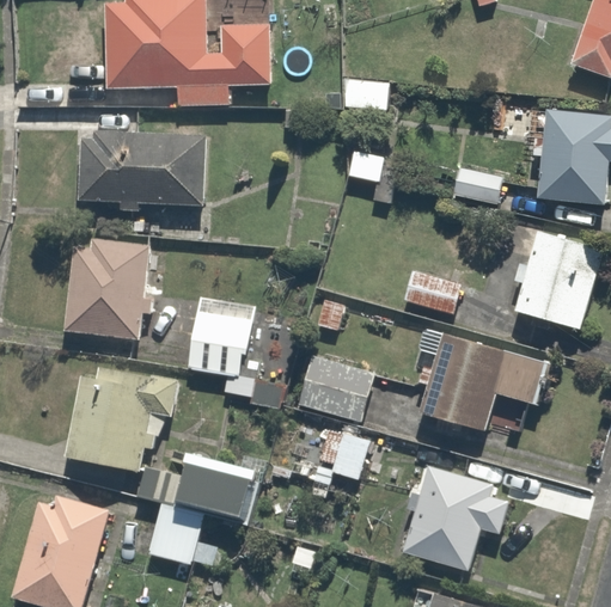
[(177,105),(227,105),(227,84),(268,84),(268,22),(206,22),(206,0),(104,0),(104,89),(177,89),(177,105)]
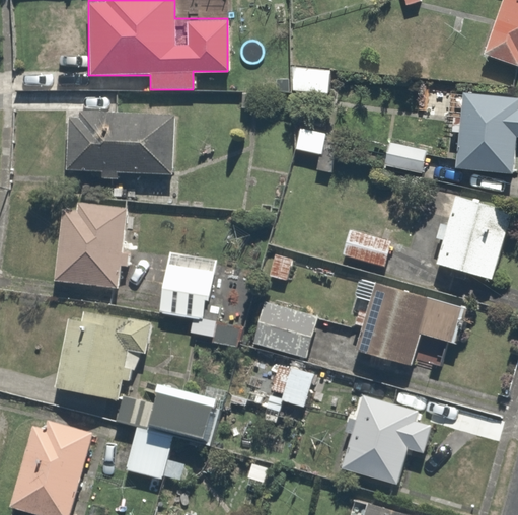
[(517,0),(501,0),(483,52),(517,64),(517,0)]
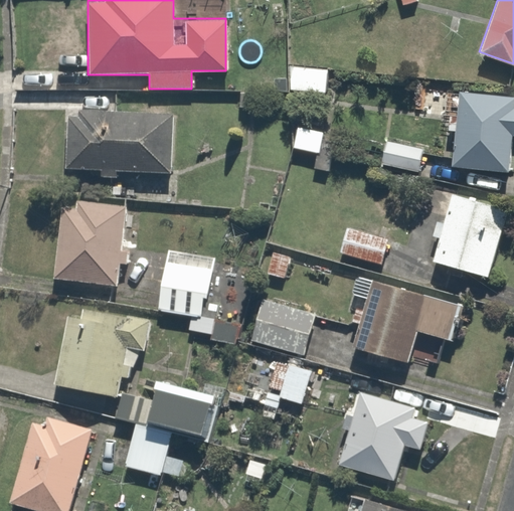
[(292,65),(290,89),(327,92),(329,68),(292,65)]
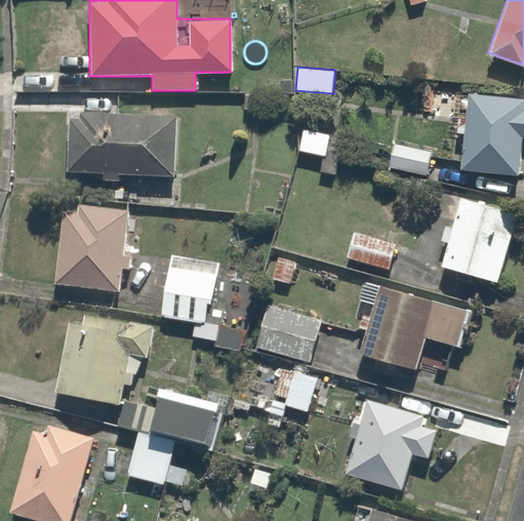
[(466,120),(458,119),(456,134),(465,135),(461,170),(523,175),(523,159),(519,159),(521,132),(523,132),(523,101),(468,96),(466,120)]
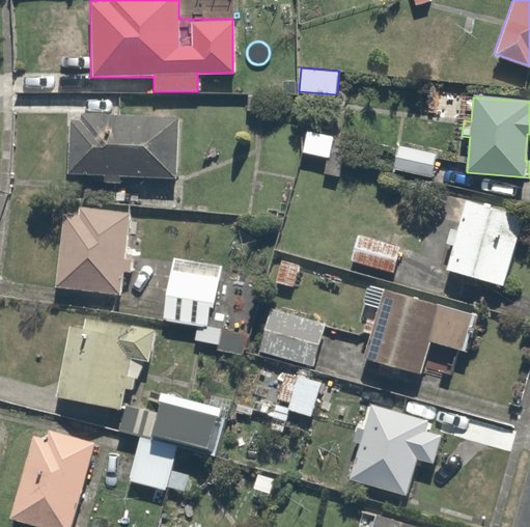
[(175,181),(176,122),(84,119),(84,125),(71,125),(68,172),(103,174),(103,184),(121,185),(121,178),(175,181)]
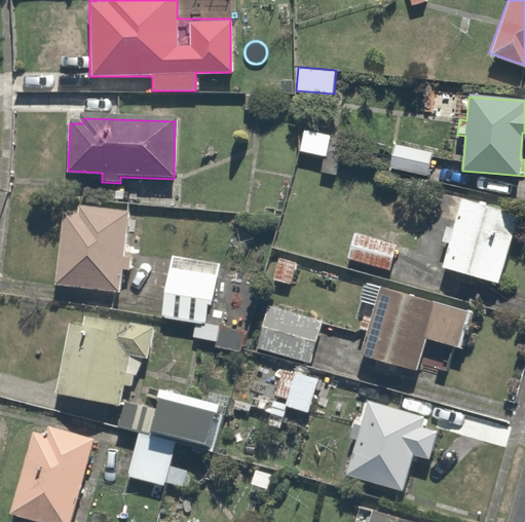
[(333,129),(303,124),(299,151),(330,155),(333,129)]
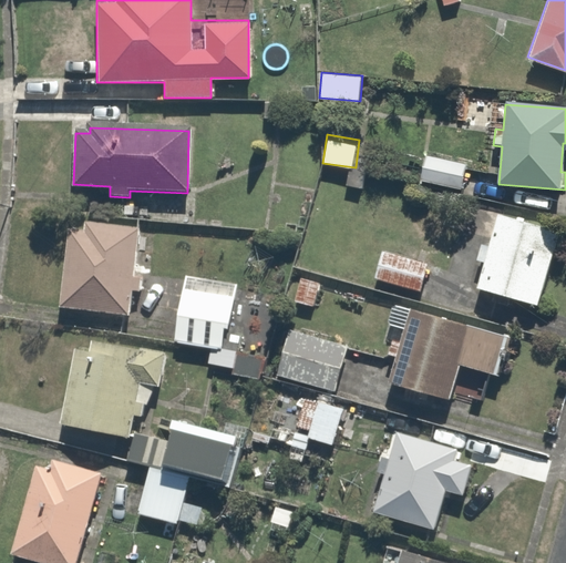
[(455,166),(423,160),(419,181),(450,188),(455,166)]
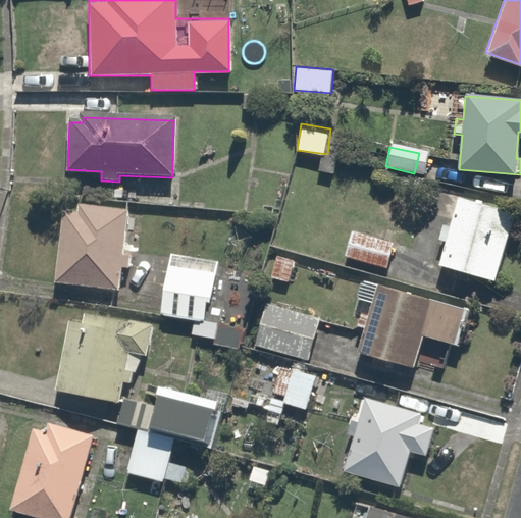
[(446,241),(438,265),(499,281),(518,210),(458,194),(449,226),(443,224),(438,240),(446,241)]
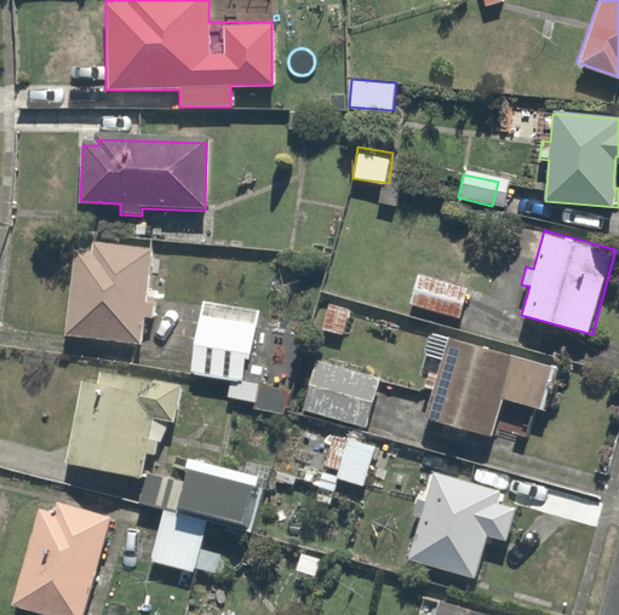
[(152,316),(153,292),(145,291),(149,249),(75,243),(68,335),(142,342),(144,316),(152,316)]
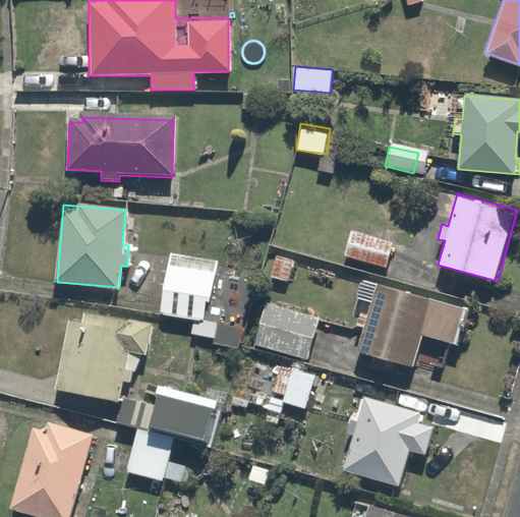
[(392,243),(349,231),(342,256),(385,270),(392,243)]
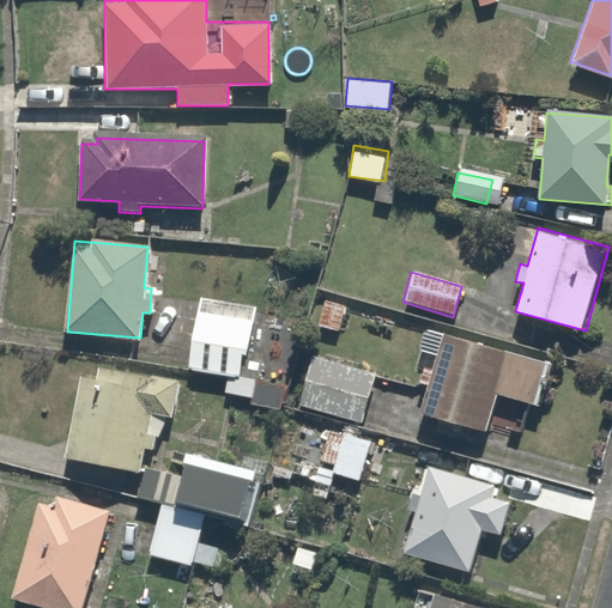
[(253,347),(259,302),(201,295),(193,369),(242,375),(246,346),(253,347)]
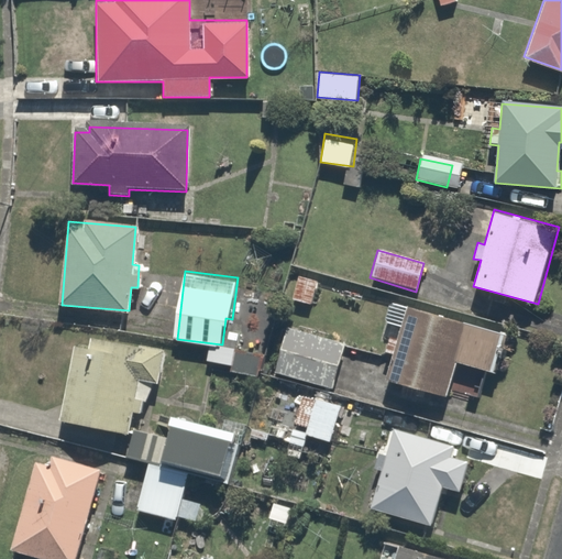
[(318,277),(297,274),(293,302),(313,305),(318,277)]
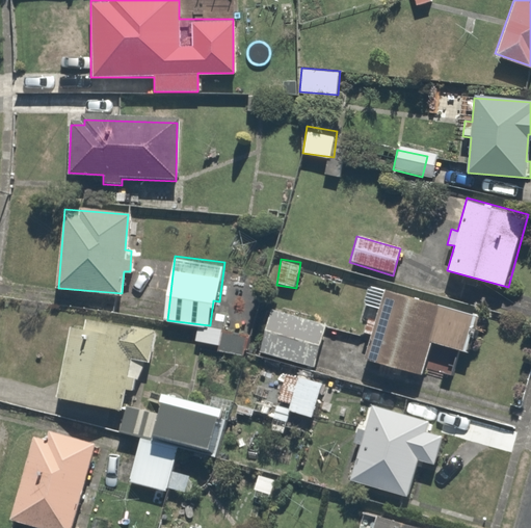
[(370,335),(363,359),(419,375),(429,341),(461,351),(466,339),(462,338),(466,330),(468,330),(472,316),(368,286),(363,305),(377,310),(375,319),(368,317),(364,333),(370,335)]
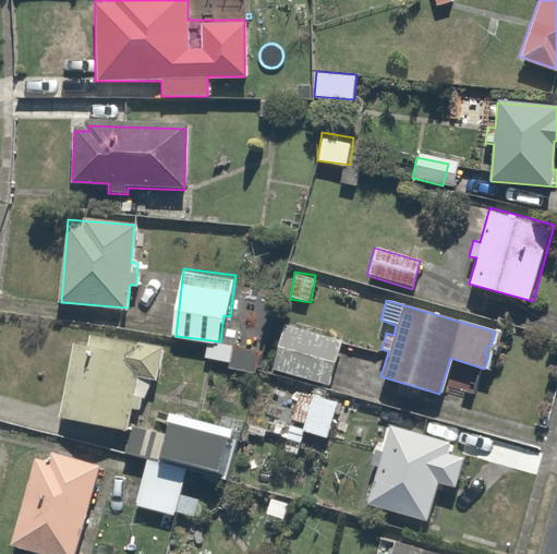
[(341,342),(286,327),(274,370),(328,385),(341,342)]
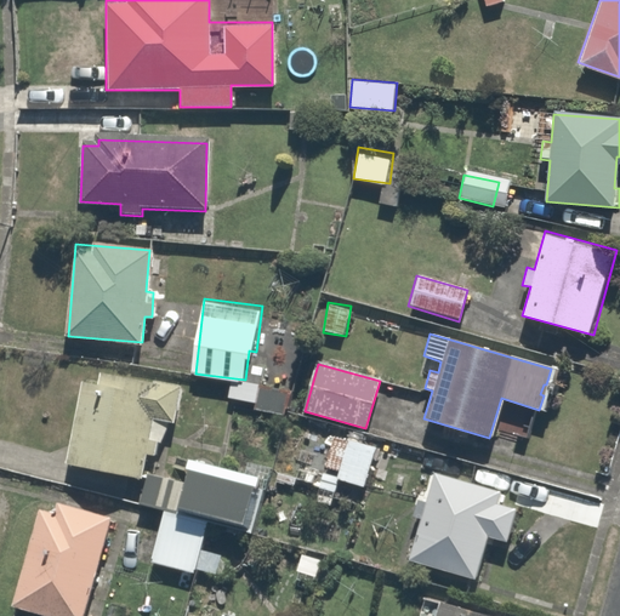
[(77,406),(69,466),(152,477),(158,427),(181,429),(185,397),(154,393),(155,385),(92,376),(87,408),(77,406)]
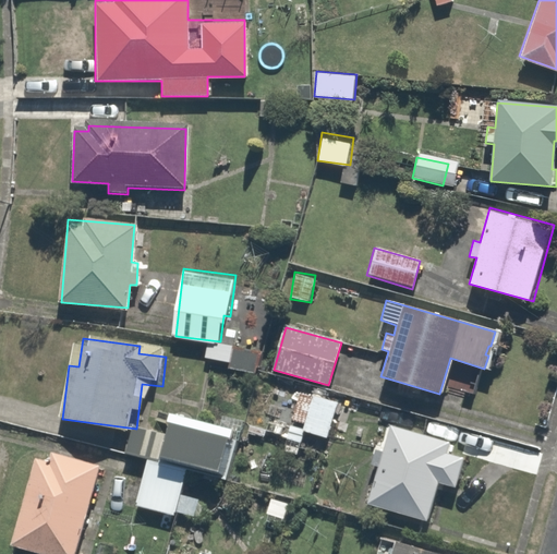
[(326,438),(336,404),(325,400),(327,394),(315,390),(313,397),(298,393),(291,420),(306,424),(304,433),(326,438)]
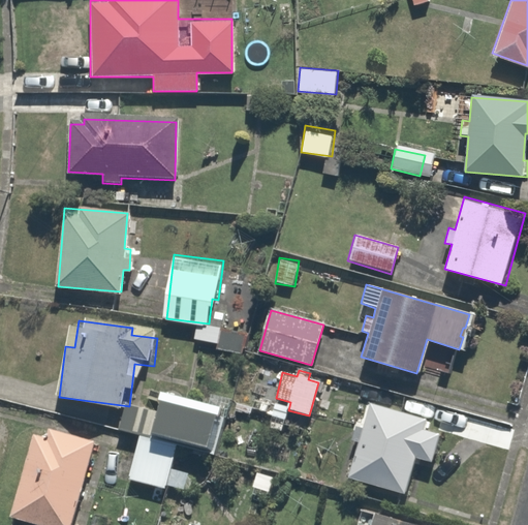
[(226,393),(164,381),(156,425),(219,436),(226,393)]
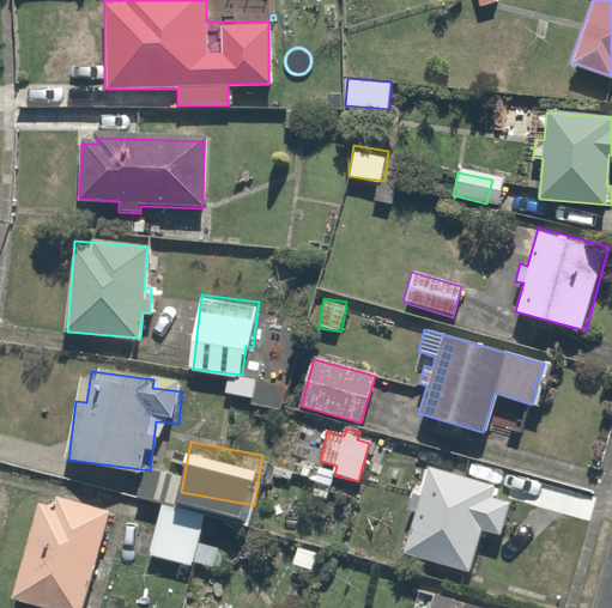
[(416,514),(403,554),(464,575),(478,530),(501,537),(510,506),(489,499),(491,490),(430,470),(422,494),(412,492),(405,511),(416,514)]
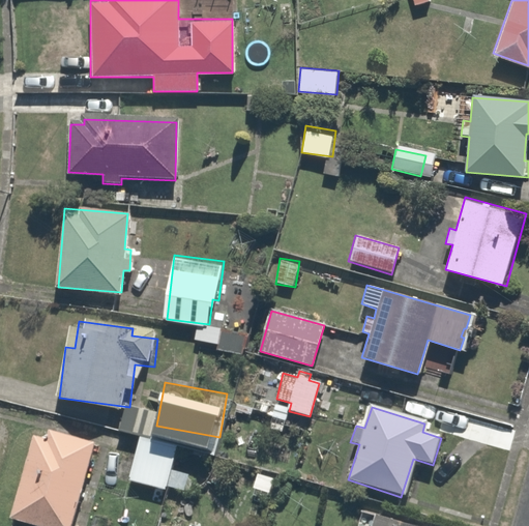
[(96,439),(38,424),(15,515),(57,525),(75,525),(96,439)]
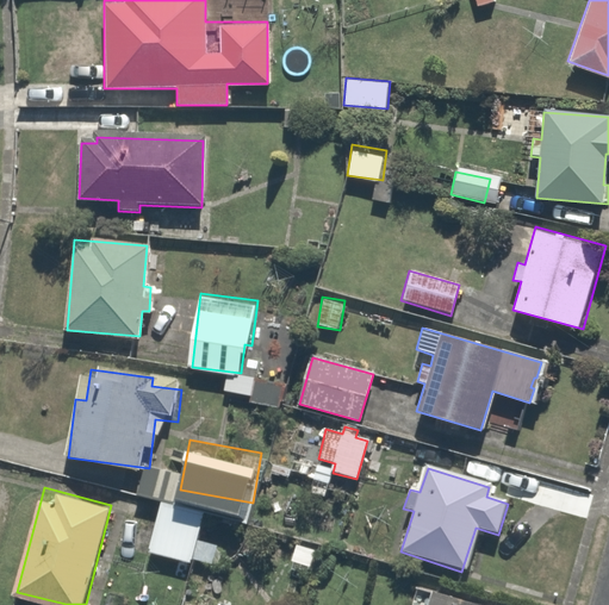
[(178,557),(173,574),(192,579),(197,562),(209,565),(216,540),(199,535),(203,517),(162,506),(151,550),(178,557)]
